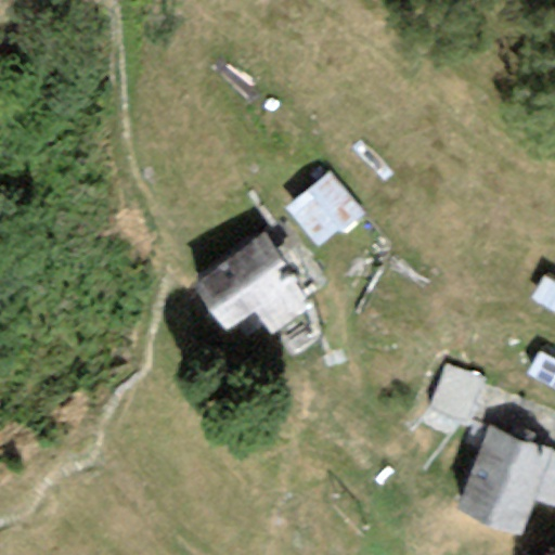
[(319,252),(363,215),(327,171),(283,209),(319,252)]
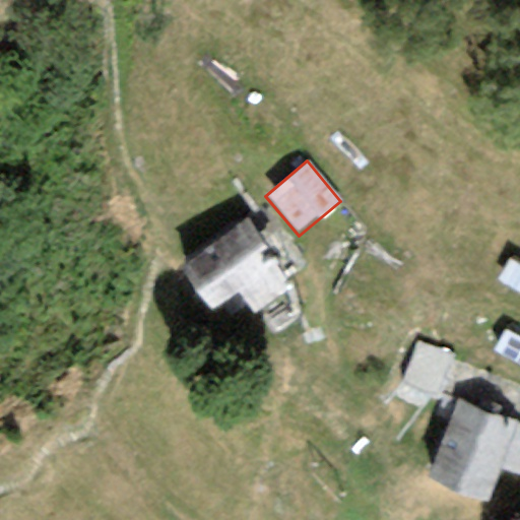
[(245,222),(179,269),(209,313),(238,293),(253,315),(290,288),(245,222)]
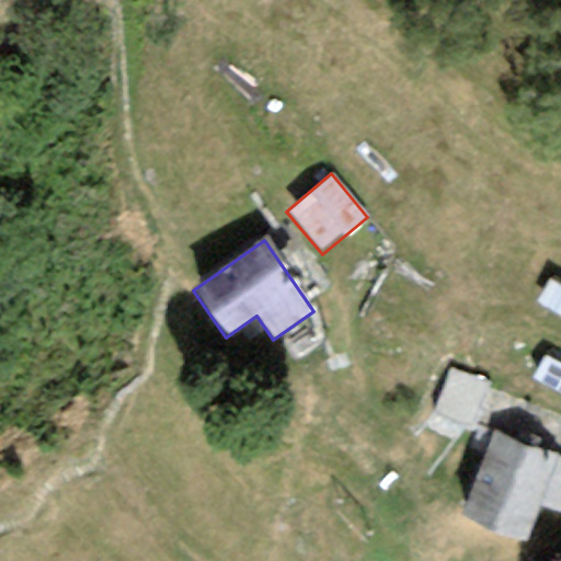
[(560,319),(560,281),(551,275),(534,302),(560,319)]
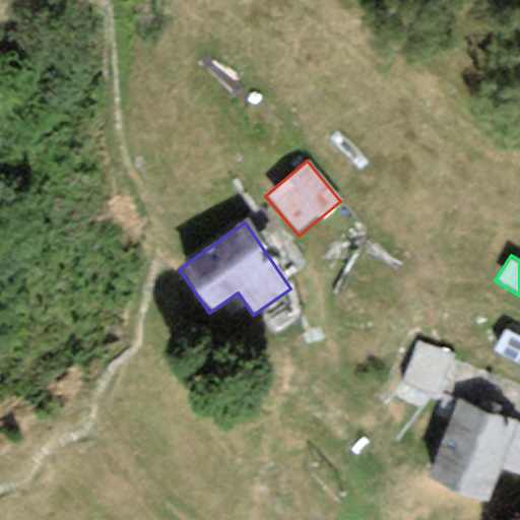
[(519,364),(519,336),(507,329),(495,349),(519,364)]
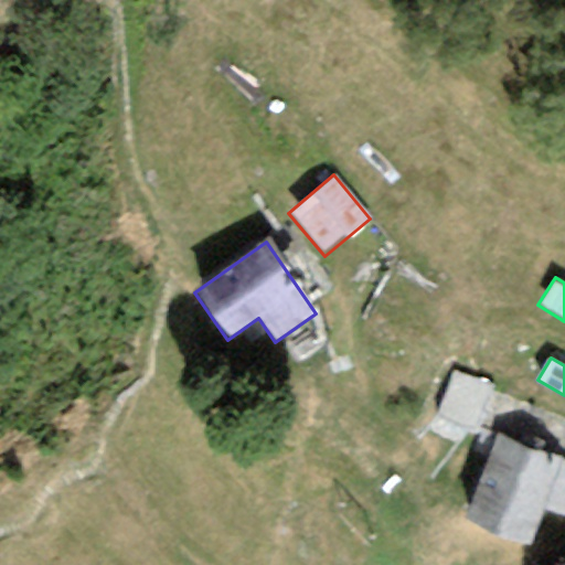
[(489,386),(454,371),(434,417),(470,433),(489,386)]
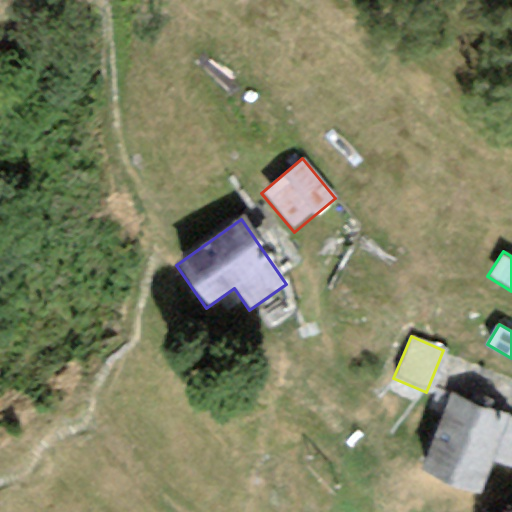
[(420,470),(477,492),(490,459),(511,467),(511,419),(506,418),(450,395),(420,470)]
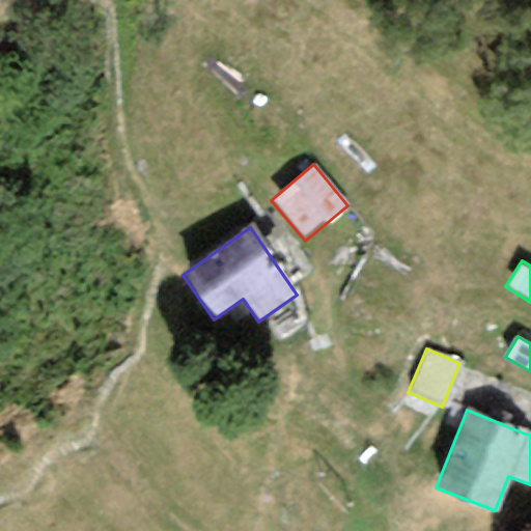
All buildings are outlined.
